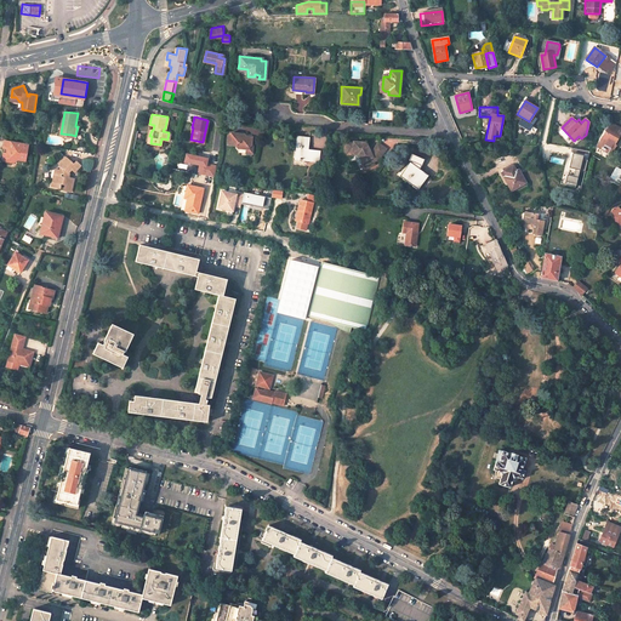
[(610,154),(614,146),(613,144),(620,130),(620,129),(610,123),(597,147),(610,154)]
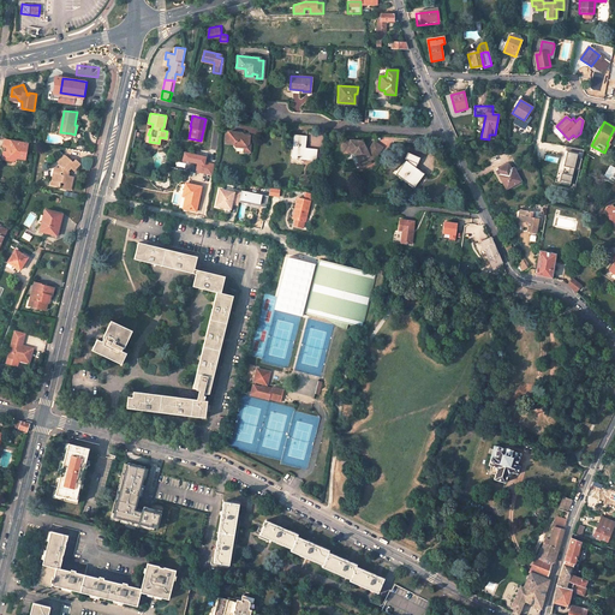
[(240,131),(228,130),(225,132),(225,142),(232,142),(234,145),(243,145),(243,150),(248,150),(249,143),(248,143),(249,135),(243,133),(240,131)]
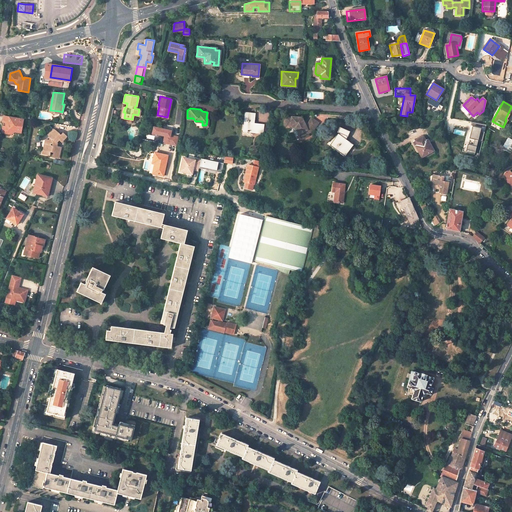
[(253,129),(263,130),(264,124),(254,123),(255,113),(245,112),(243,130),(253,131),(253,129)]
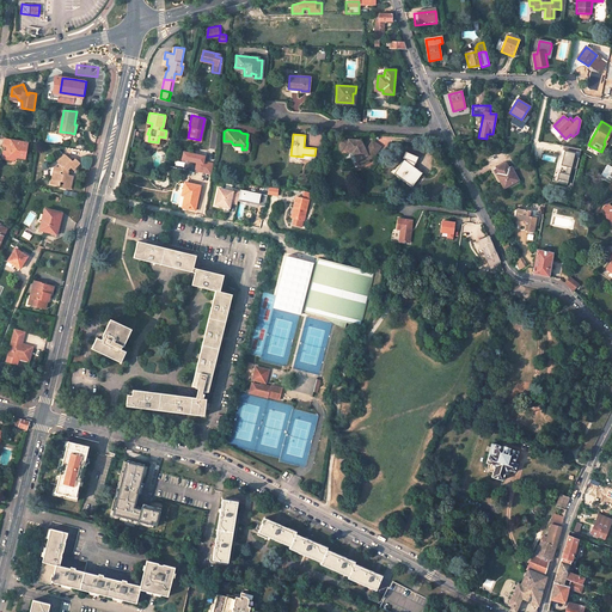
[(11,140),(10,148),(7,148),(7,152),(4,152),(2,159),(13,161),(18,158),(26,159),(29,145),(16,142),(14,140),(11,140)]
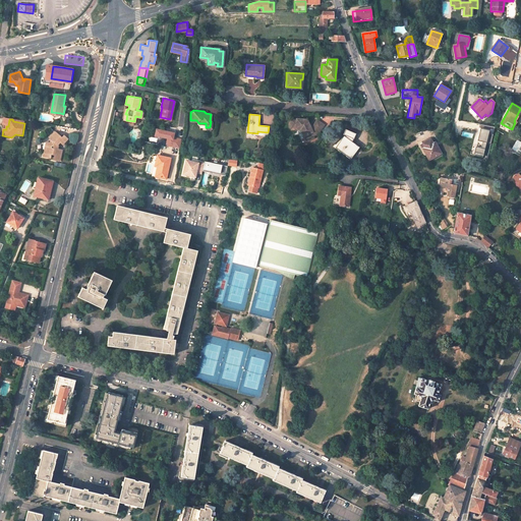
[(306,120),(295,119),(292,119),(291,127),(296,128),(295,129),(299,129),(305,140),(313,136),(312,134),(319,133),(324,124),(316,119),(309,127),(306,120)]
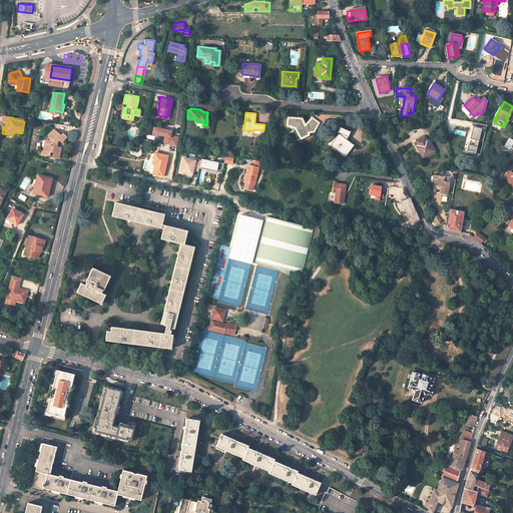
[(339,135),(338,134),(331,143),(329,146),(344,156),(350,148),(354,151),(359,150),(358,143),(353,143),(353,146),(352,145),(346,140),(347,137),(350,132),(339,127),(337,132),(340,134),(339,135)]
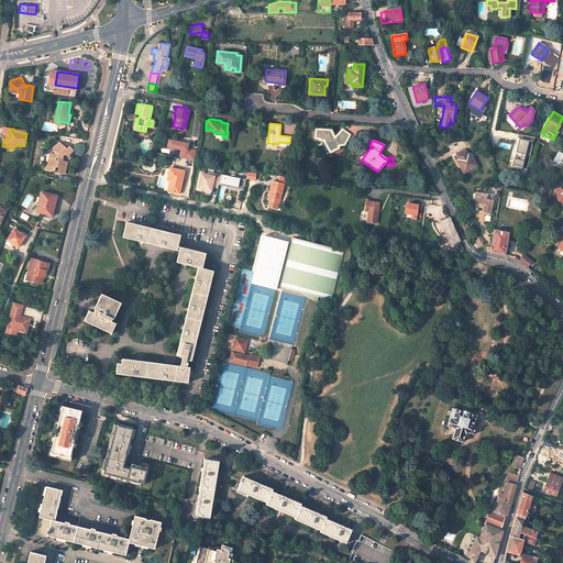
[(57,141),(52,147),(54,150),(53,152),(52,154),(51,154),(48,162),(46,162),(45,168),(54,169),(54,166),(57,167),(56,172),(63,173),(65,162),(61,161),(61,156),(64,153),(67,156),(73,150),(68,145),(66,147),(57,141)]
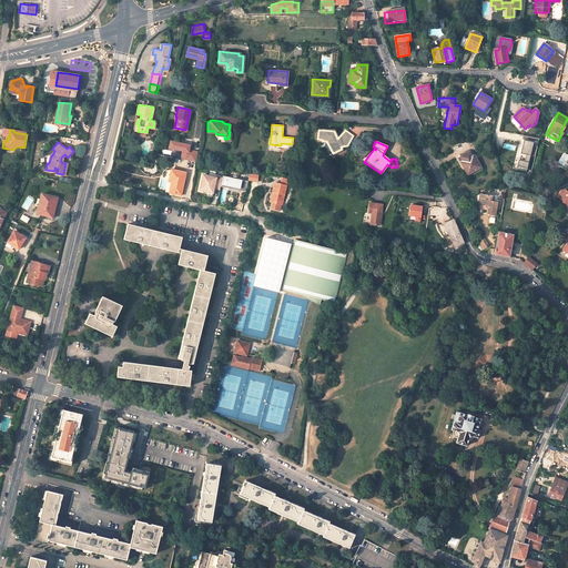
[(472,156),(469,151),(459,156),(462,162),(460,163),(467,175),(480,168),(474,155),(472,156)]
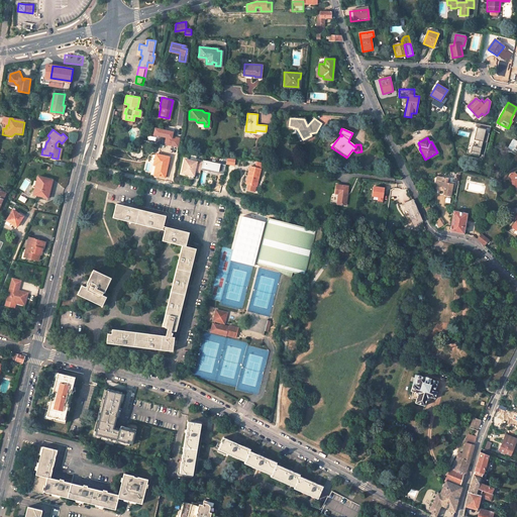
[(154,175),(164,177),(169,156),(154,152),(152,164),(154,164),(157,165),(154,175)]
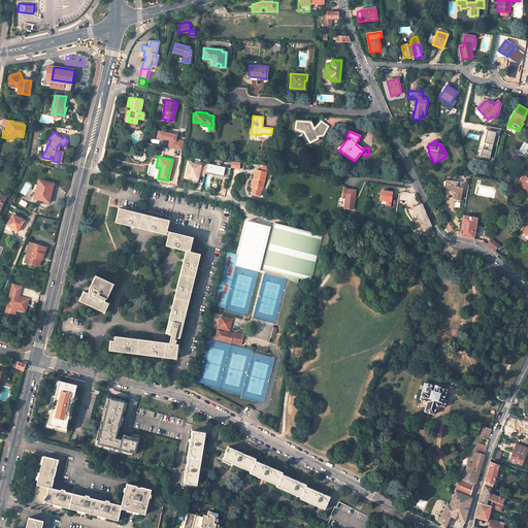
[(205,171),(206,165),(201,164),(201,165),(188,162),(185,177),(198,179),(199,175),(204,176),(204,173),(205,171)]
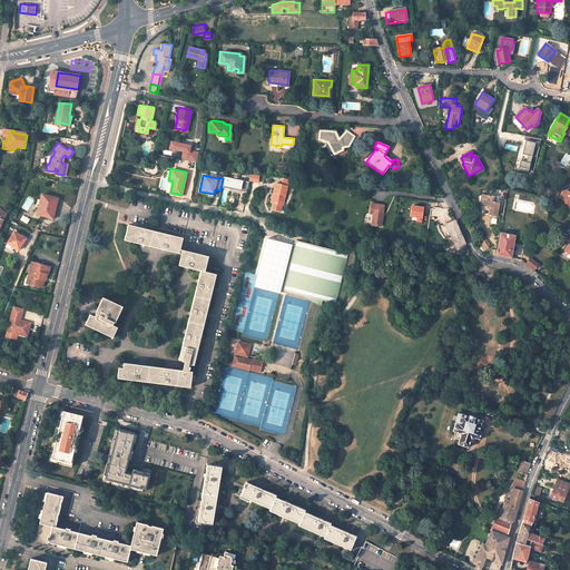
[(246,193),(248,182),(224,176),(223,178),(222,185),(241,189),(239,192),(246,193)]
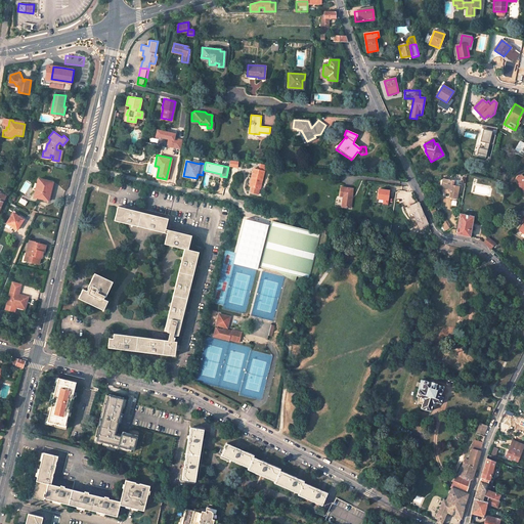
[(254,178),(252,187),(251,193),(259,195),(260,189),(261,189),(266,166),(261,164),(260,170),(253,168),(251,178),(254,178)]
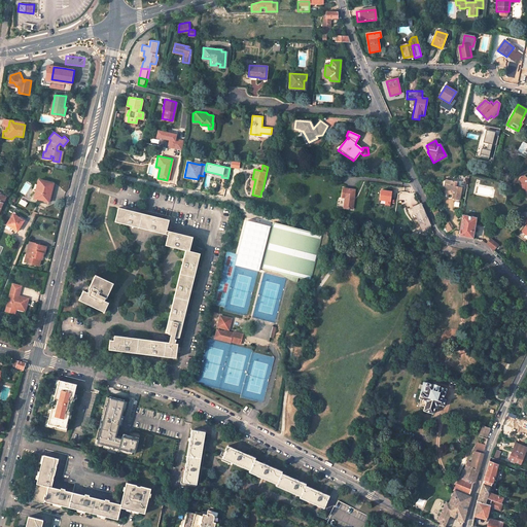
[(526,188),(521,180),(525,177),(523,175),(519,178),(518,183),(526,196),(526,188)]
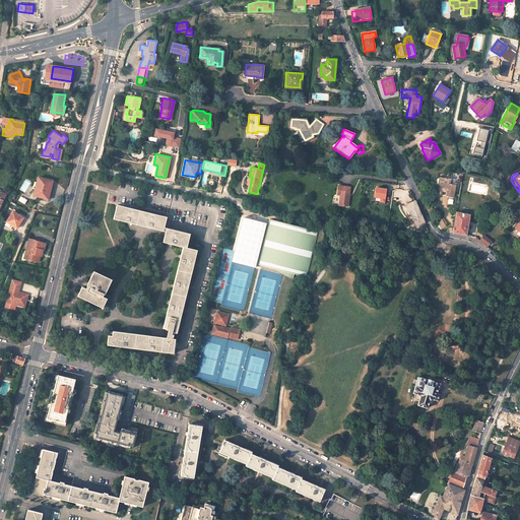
[(53,182),(39,178),(34,196),(49,200),(53,182)]
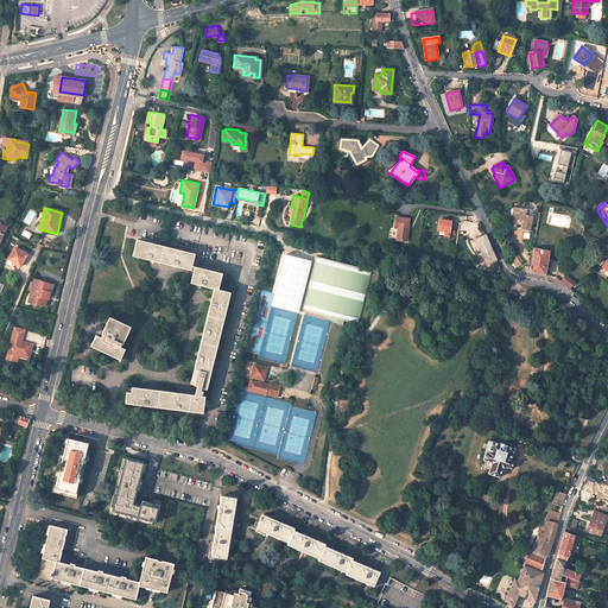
[(514,219),(512,219),(511,223),(514,223),(520,225),(520,229),(524,229),(529,230),(531,216),(526,215),(526,210),(515,208),(514,219)]
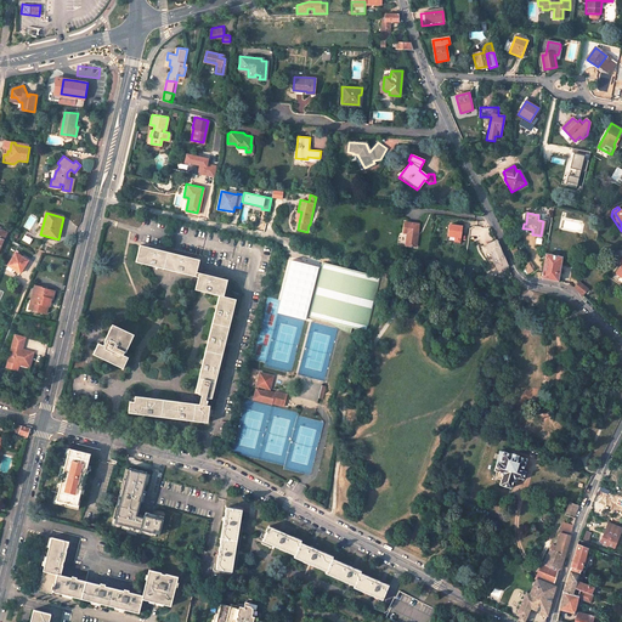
[(406,244),(417,246),(419,224),(405,222),(403,231),(407,232),(406,244)]
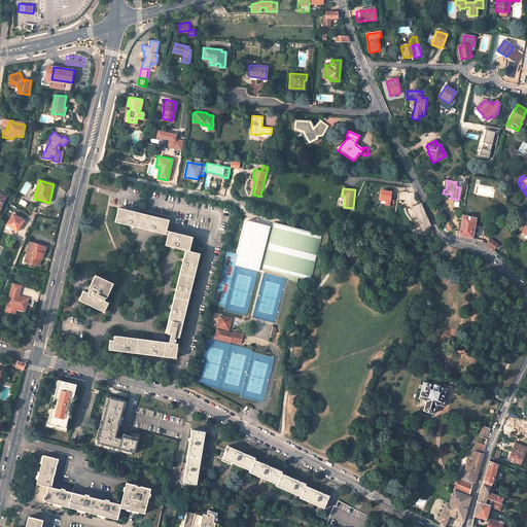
[(385,203),(385,207),(389,207),(391,191),(380,190),(379,202),(385,203)]
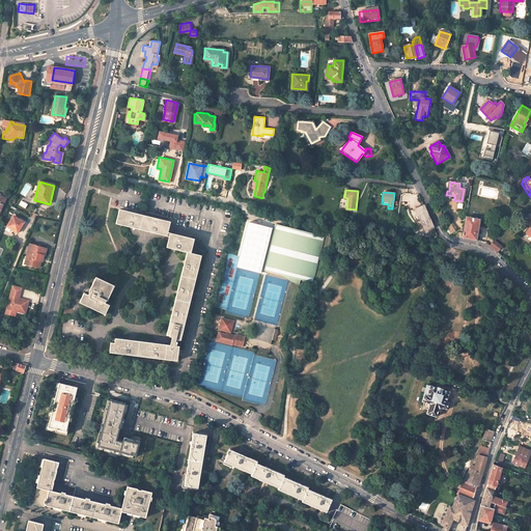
[(425,231),(432,227),(423,205),(419,207),(418,206),(415,207),(416,208),(411,211),(412,213),(411,214),(412,216),(413,216),(414,217),(418,215),(425,231)]
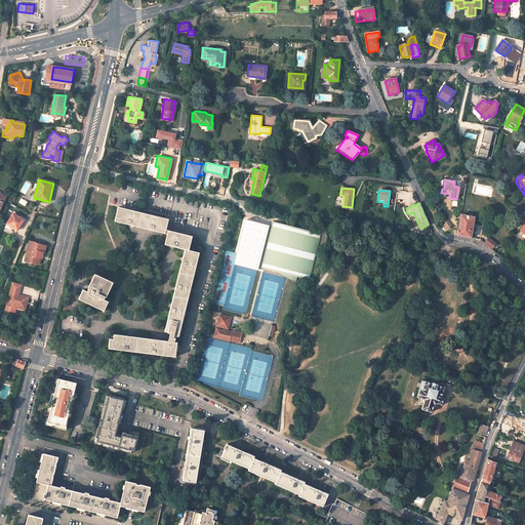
[(162,233),(166,219),(118,208),(115,221),(128,225),(152,231),(162,233)]
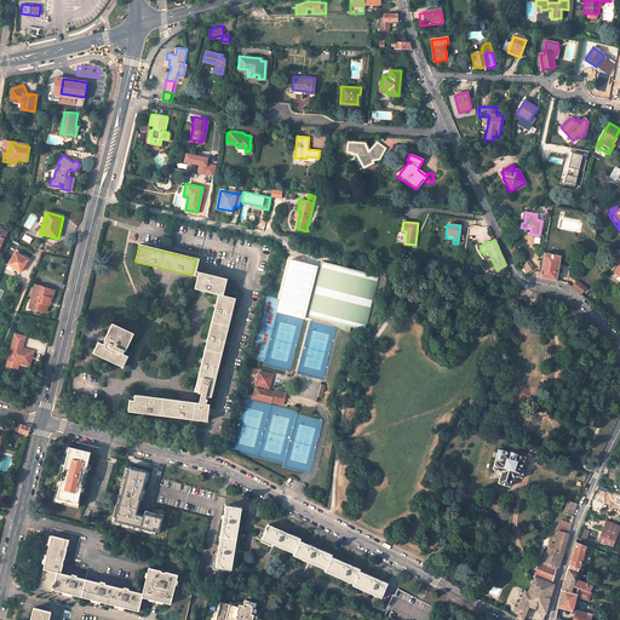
[(29,259),(16,252),(9,264),(22,271),(29,259)]
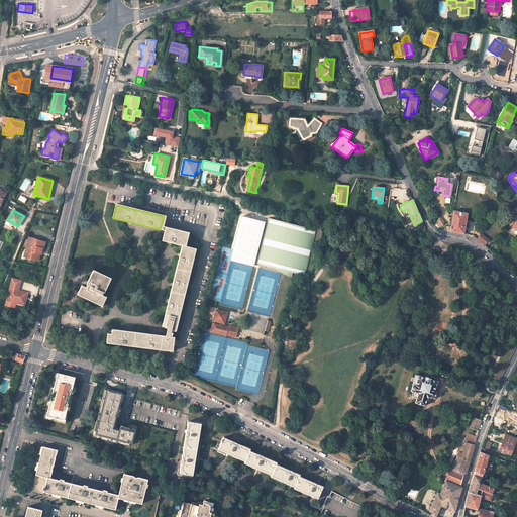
[(468,214),(454,211),(450,231),(463,234),(468,214)]
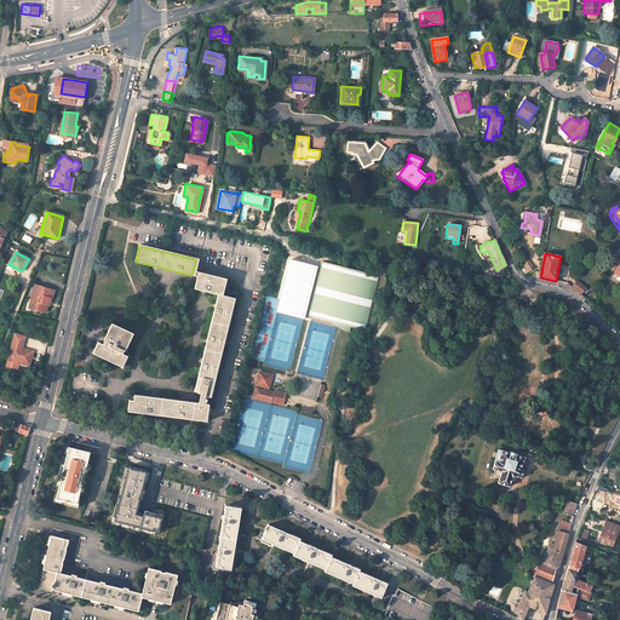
[(374,275),(321,260),(308,315),(340,323),(339,328),(346,331),(348,325),(361,328),(374,275)]
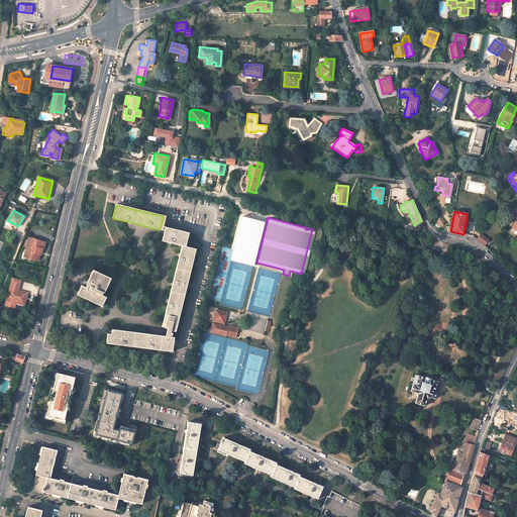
[(163,227),(162,230),(160,240),(172,243),(179,245),(183,246),(186,232),(163,227)]
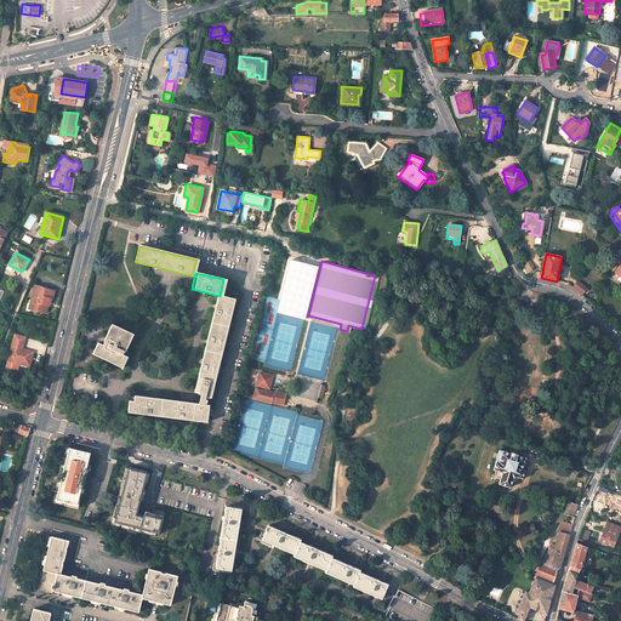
[(588,289),(579,280),(573,288),(582,295),(588,289)]
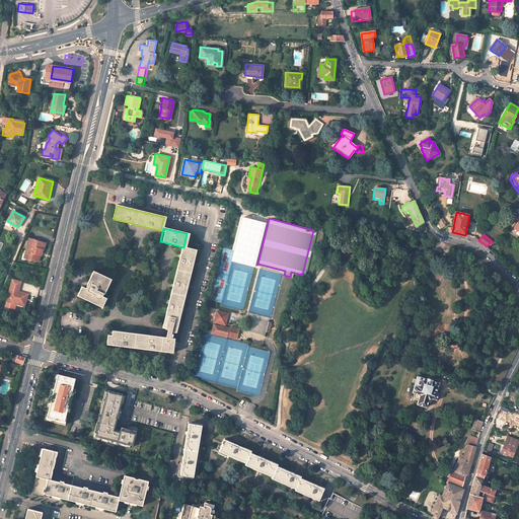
[(29,238),(26,254),(29,254),(29,260),(39,261),(41,254),(40,254),(41,249),(43,249),(45,249),(46,242),(35,240),(35,239),(29,238)]
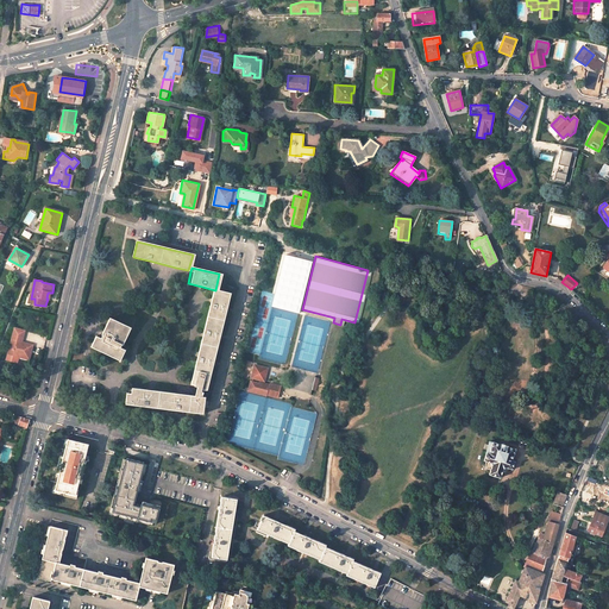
[(124,296),(125,288),(112,286),(111,294),(124,296)]
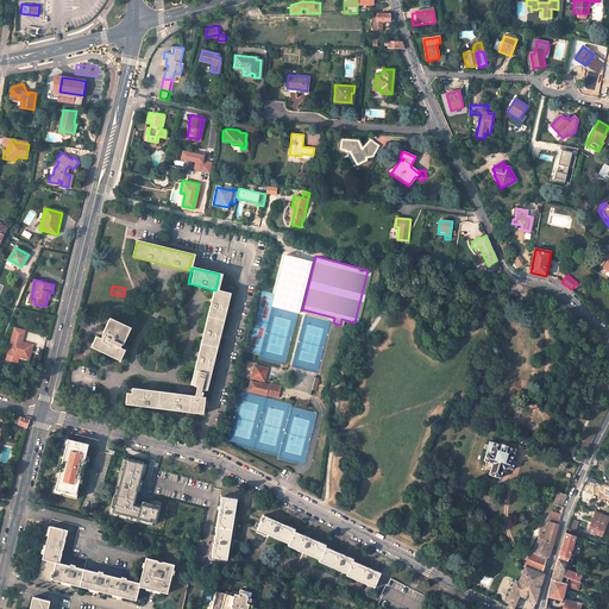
[(227,293),(215,290),(211,289),(207,305),(200,332),(193,362),(188,383),(190,384),(190,387),(194,387),(192,396),(199,396),(200,391),(199,390),(199,389),(205,389),(227,293)]
